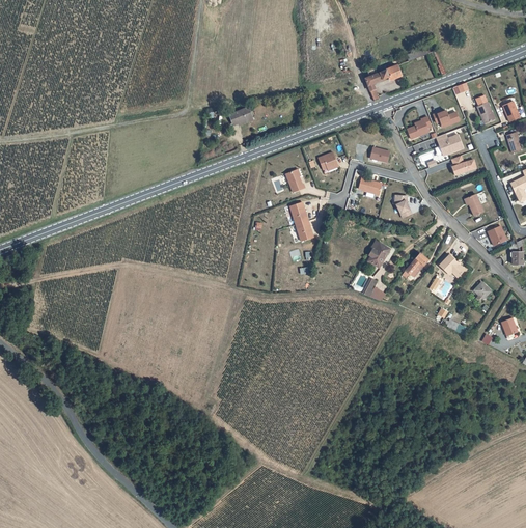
[(437,72),(440,71),(431,48),(427,50),(437,72)]
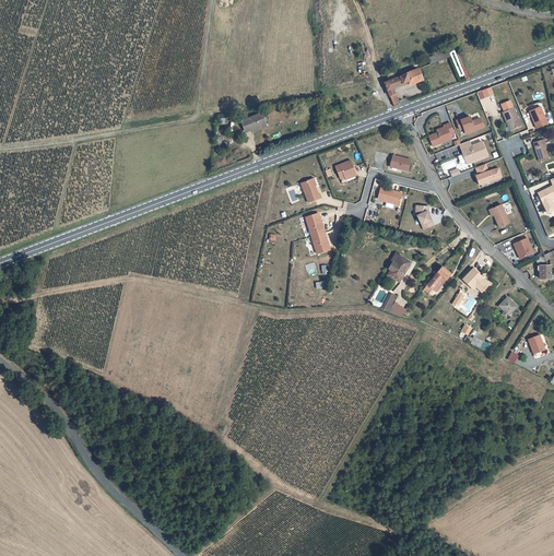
[(404,82),(416,78),(412,66),(378,79),(387,103),(395,99),(388,84),(402,79),(404,82)]
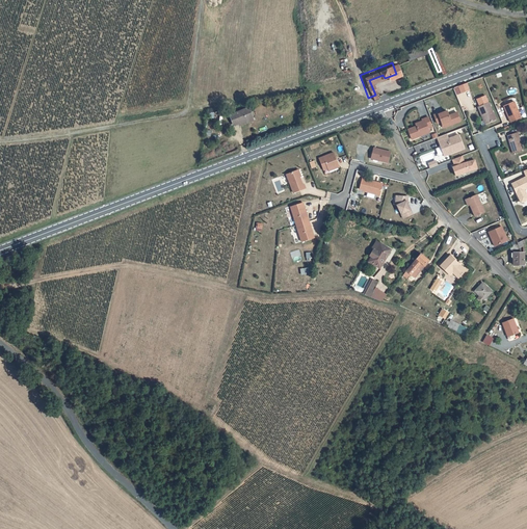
[(469,90),(467,83),(453,88),(456,95),(469,90)]
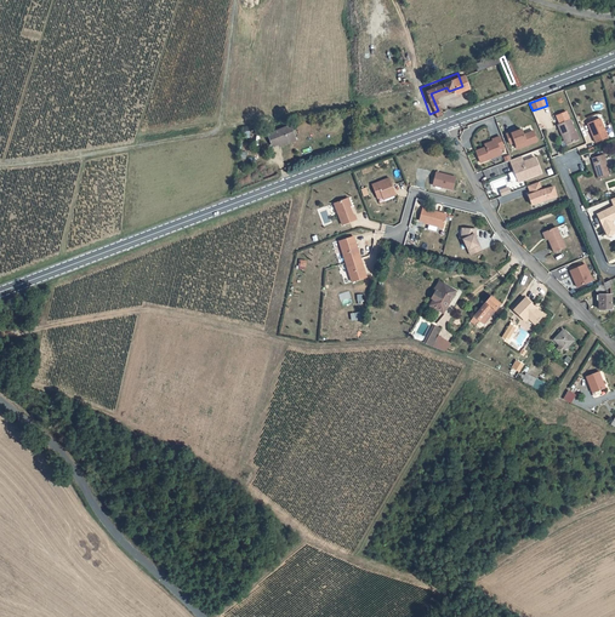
[(590,140),(602,133),(594,114),(582,120),(590,140)]
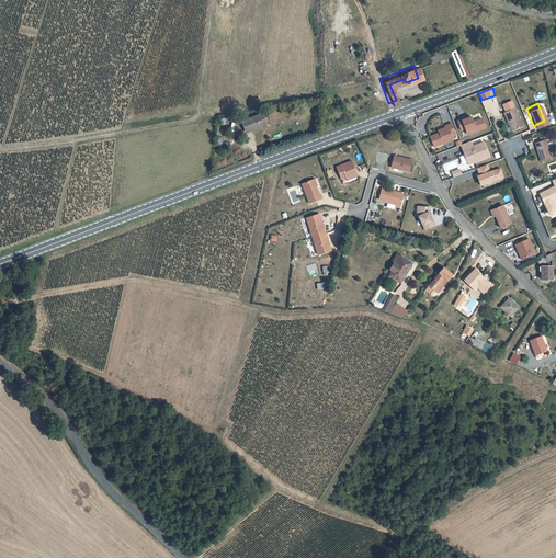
[(499,110),(507,127),(518,123),(511,105),(499,110)]
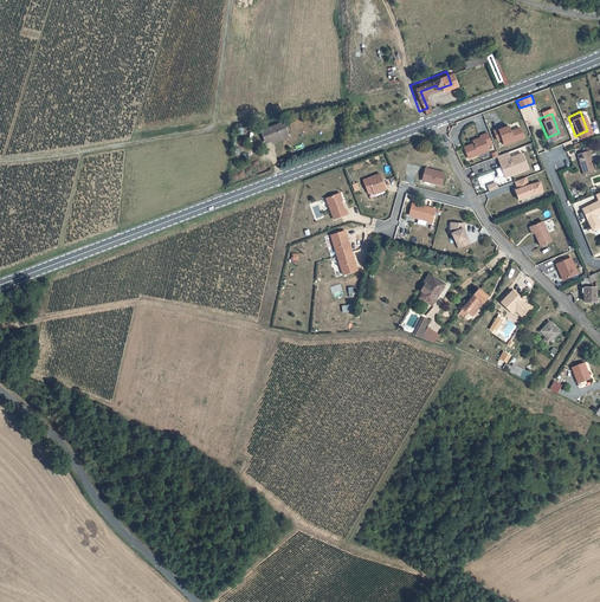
[(276,121),(253,129),(258,140),(263,138),(279,131),(281,134),(283,134),(282,129),(279,130),(276,121)]
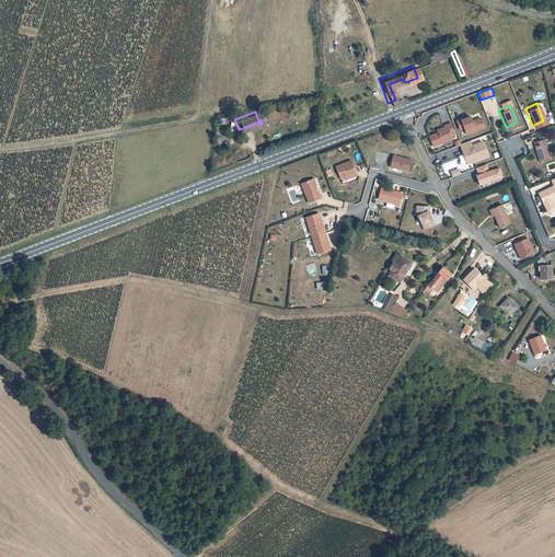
[(473,117),(463,120),(463,119),(459,122),(462,130),(465,128),(466,131),(471,129),(472,132),(486,127),(483,119),(474,122),(473,117)]
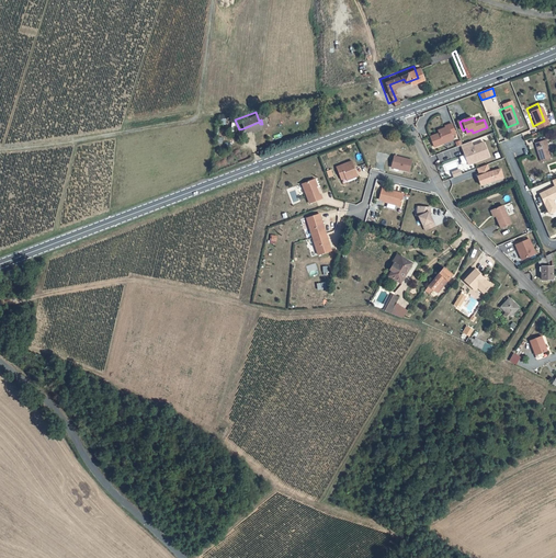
[(440,131),(441,133),(431,136),(435,147),(444,144),(443,140),(453,137),(453,135),(456,133),(453,124),(449,125),(450,126),(440,131)]
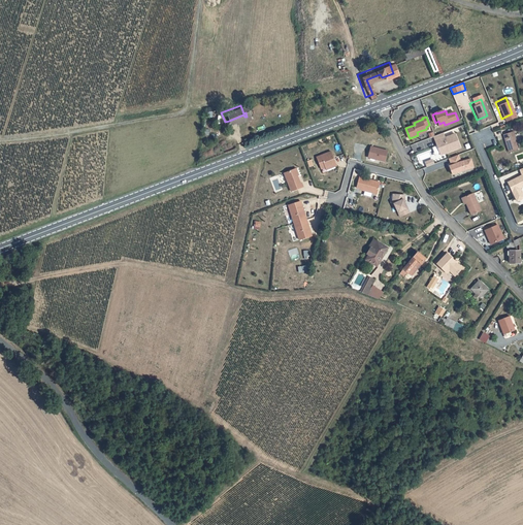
[(444,133),(434,136),(442,155),(461,148),(456,134),(446,138),(444,133)]
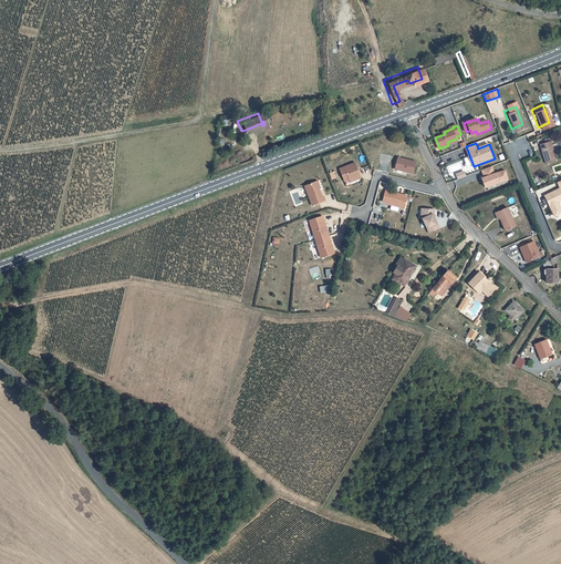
[(538,146),(544,165),(556,162),(549,143),(538,146)]
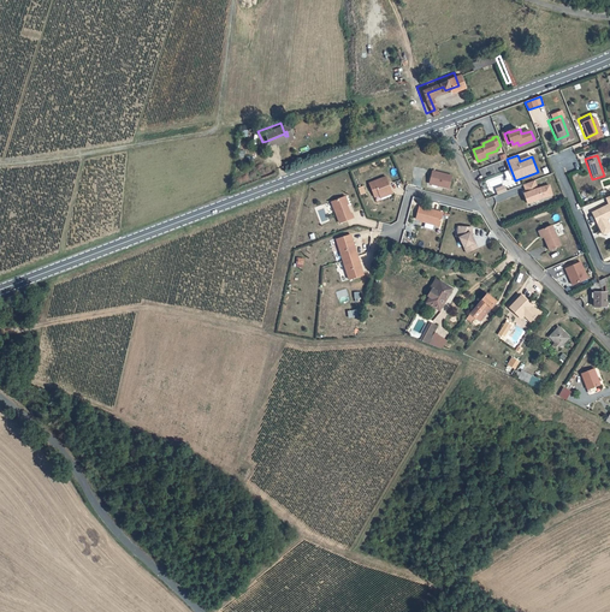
[(558,159),(561,168),(574,165),(572,156),(558,159)]
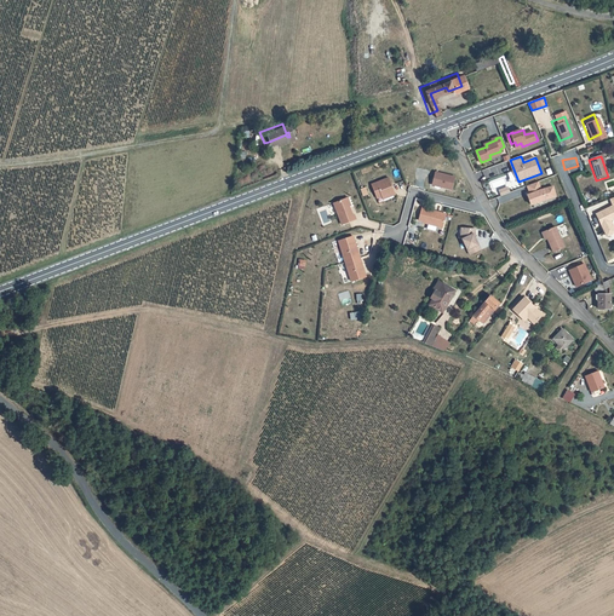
[(452,186),(455,173),(435,168),(432,182),(452,186)]
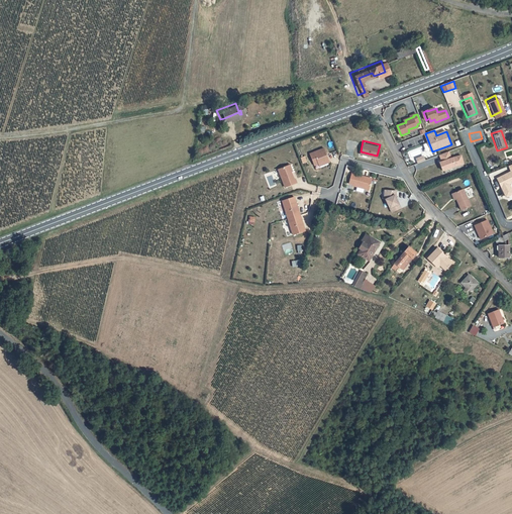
[(328,157),(324,145),(310,150),(314,162),(328,157)]
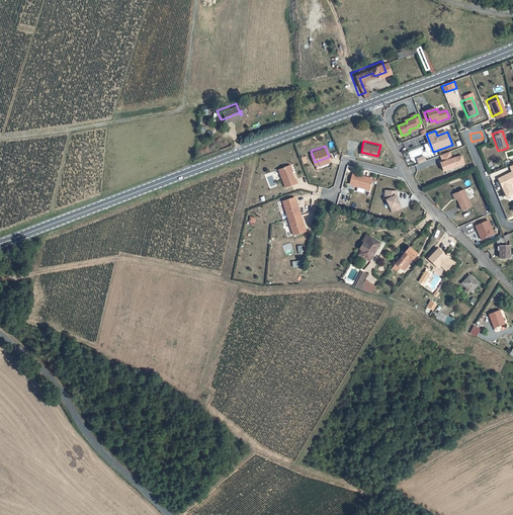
[(443,159),(444,159),(445,162),(442,163),(445,171),(456,167),(465,164),(463,156),(453,159),(450,152),(441,155),(443,159)]
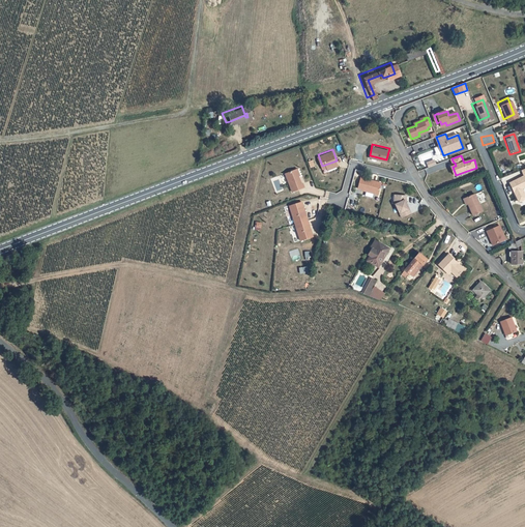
[(286,171),(292,188),(304,184),(302,180),(301,180),(298,173),(296,167),(286,171)]
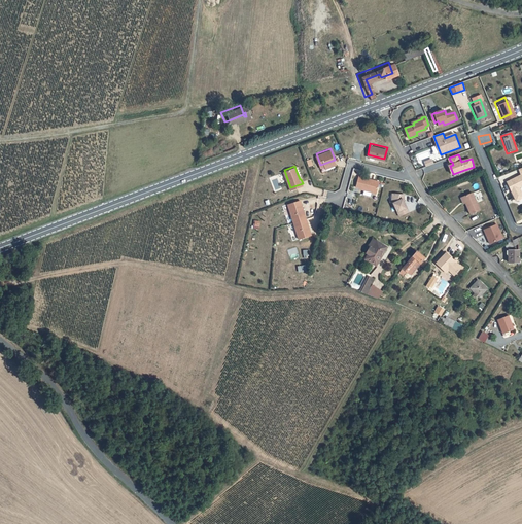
[(507,184),(516,203),(521,199),(521,197),(518,189),(521,187),(521,169),(519,171),(521,177),(507,184)]
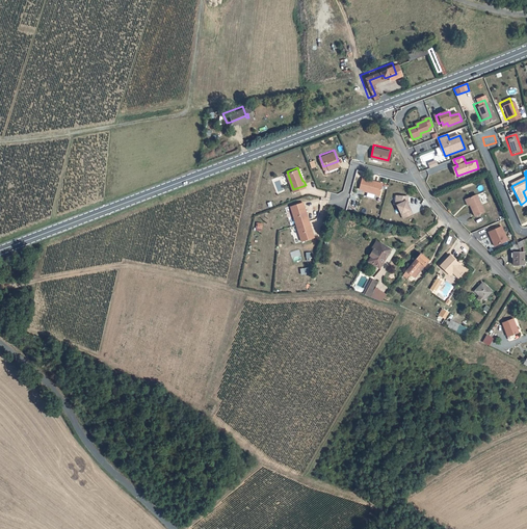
[(360,185),(363,186),(363,187),(379,192),(383,181),(362,175),(360,185)]
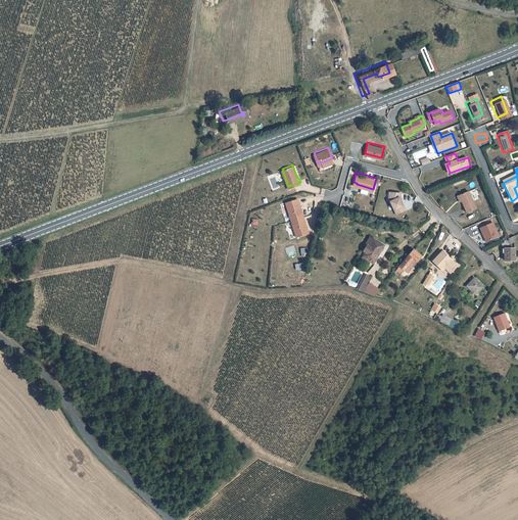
[(399,194),(399,190),(391,189),(390,198),(396,211),(406,207),(399,194)]
